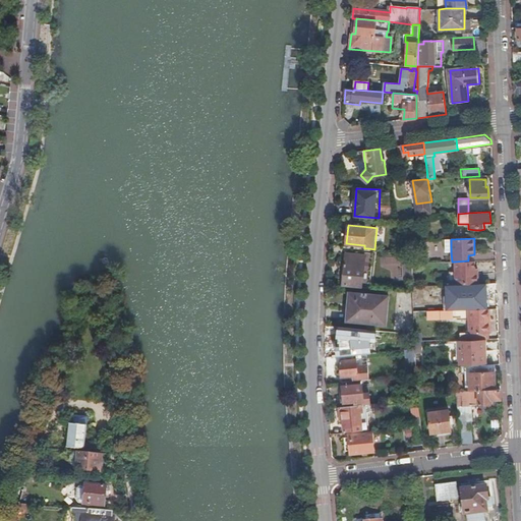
[(346,276),(345,285),(362,287),(365,255),(346,253),(344,275),(346,276)]
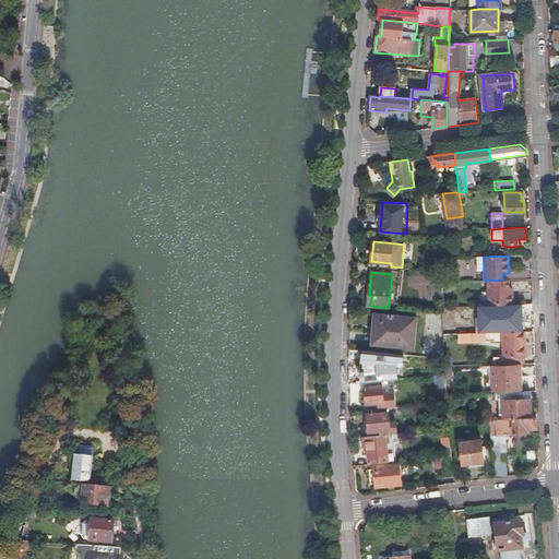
[(502,280),(488,281),(488,292),(488,306),(513,305),(512,293),(509,293),(509,288),(509,280),(502,280)]
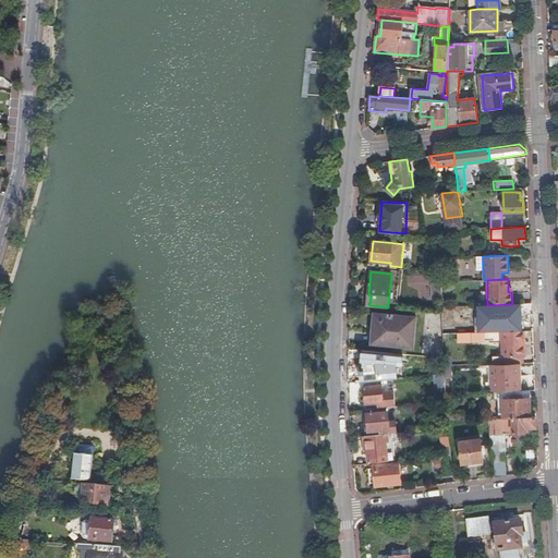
[(433,283),(431,299),(440,300),(443,284),(433,283)]
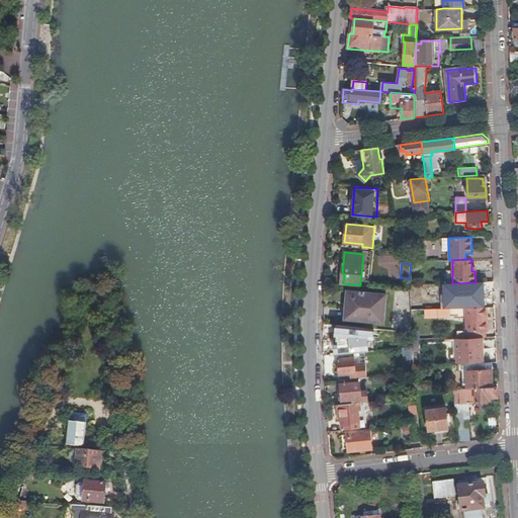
[(452,283),(451,283),(451,289),(463,289),(463,286),(466,286),(467,305),(486,305),(485,281),(476,282),(452,283)]
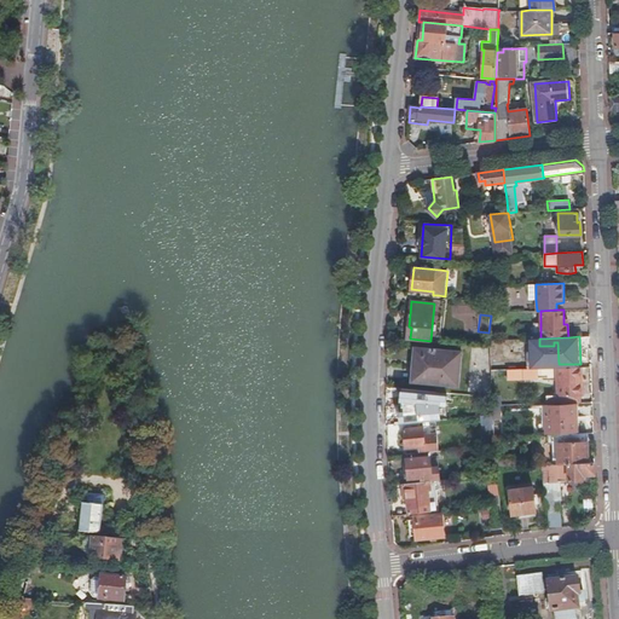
[(416,347),(412,381),(460,386),(462,352),(416,347)]
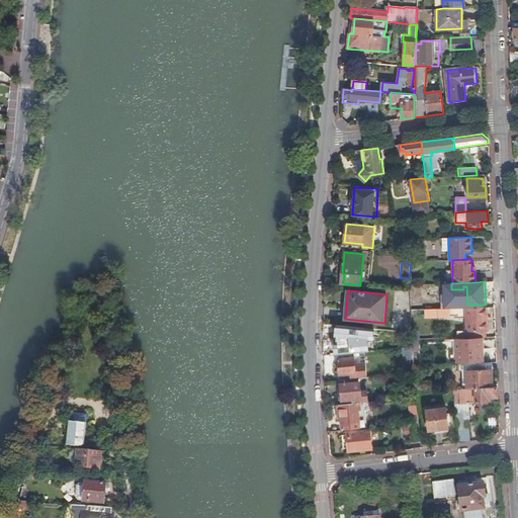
[(460,307),(452,308),(452,316),(461,316),(460,307)]
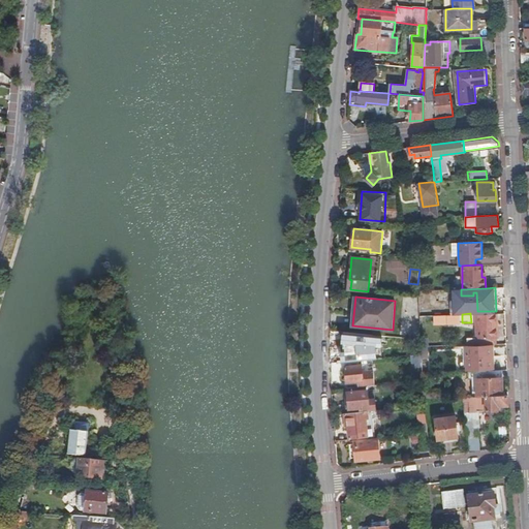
[(466,338),(466,345),(467,345),(490,344),(493,344),(497,344),(496,313),(476,314),(477,338),(466,338)]
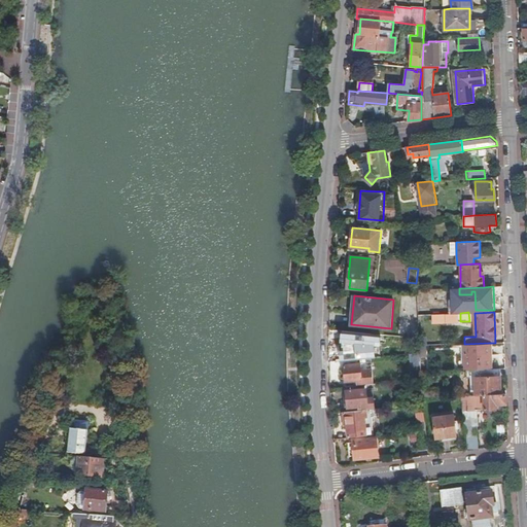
[(445,314),(446,320),(446,322),(458,321),(458,314),(445,314)]
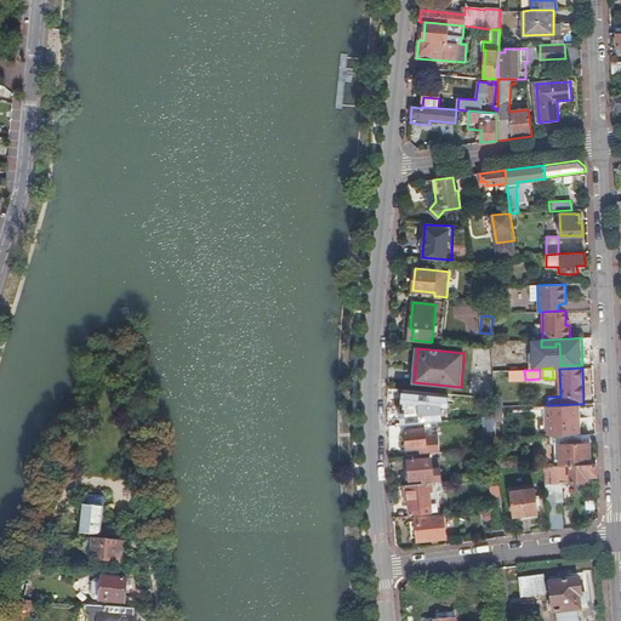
[(416,392),(415,404),(414,412),(438,416),(440,398),(456,399),(459,396),(442,393),(442,394),(416,392)]
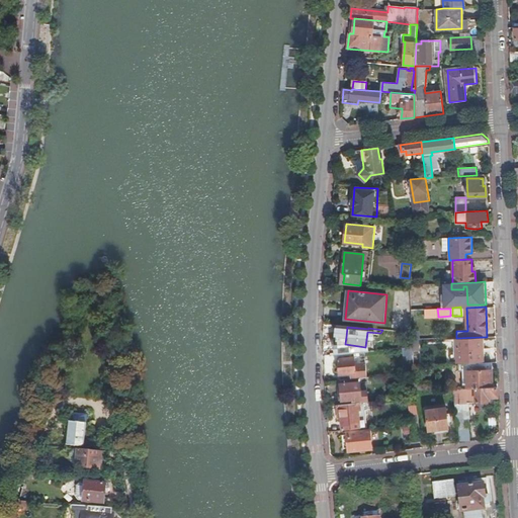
[(480,339),(457,340),(458,362),(481,361),(481,347),(480,339)]
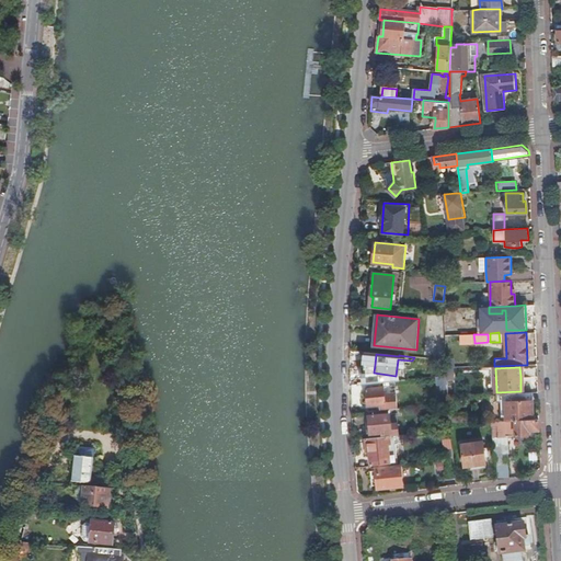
[(367,405),(376,405),(380,404),(380,410),(390,409),(398,408),(397,395),(385,396),(384,387),(366,389),(367,405)]
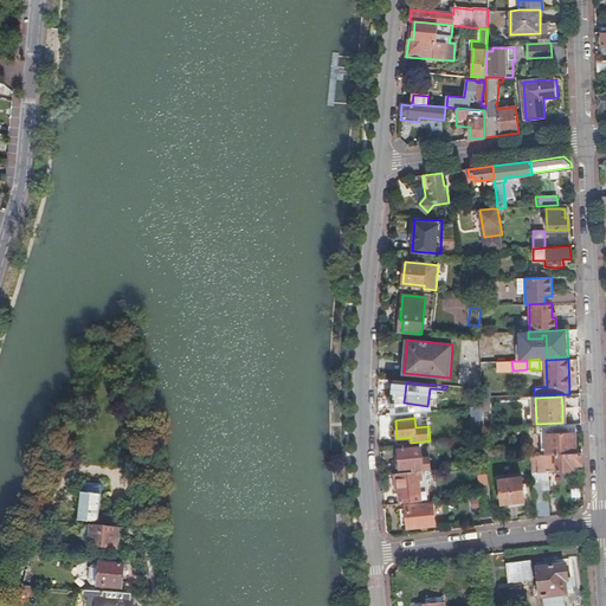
[(575,424),(546,425),(547,455),(577,452),(575,424)]
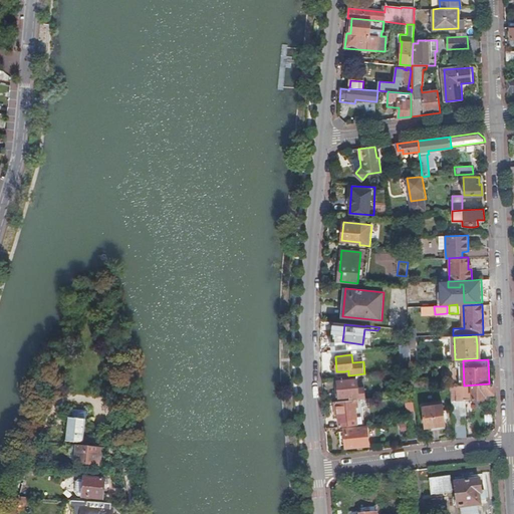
[(358,397),(359,400),(366,399),(365,388),(358,389),(357,374),(348,375),(345,375),(337,376),(339,397),(350,396),(350,397),(358,397)]
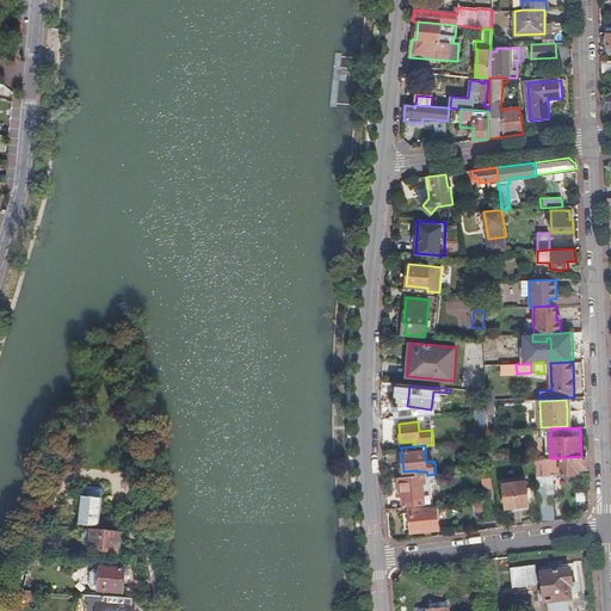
[(581,456),(551,458),(551,474),(575,473),(575,468),(587,468),(586,456),(581,456)]
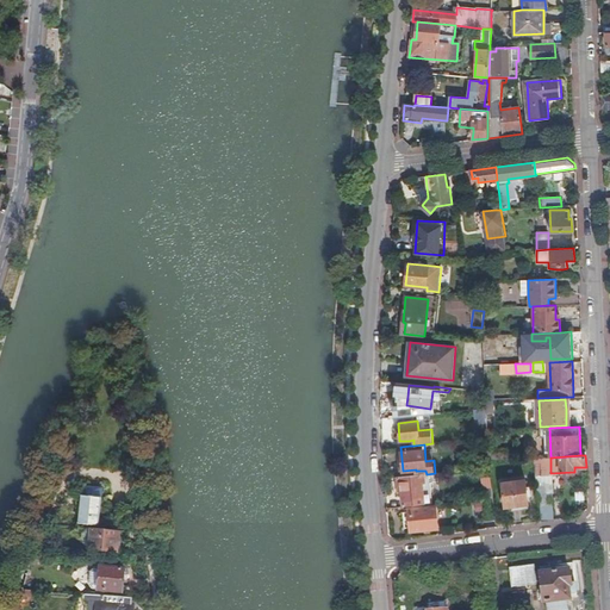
[(402,487),(403,506),(408,506),(424,504),(422,483),(425,483),(424,474),(422,474),(397,478),(398,487),(402,487)]
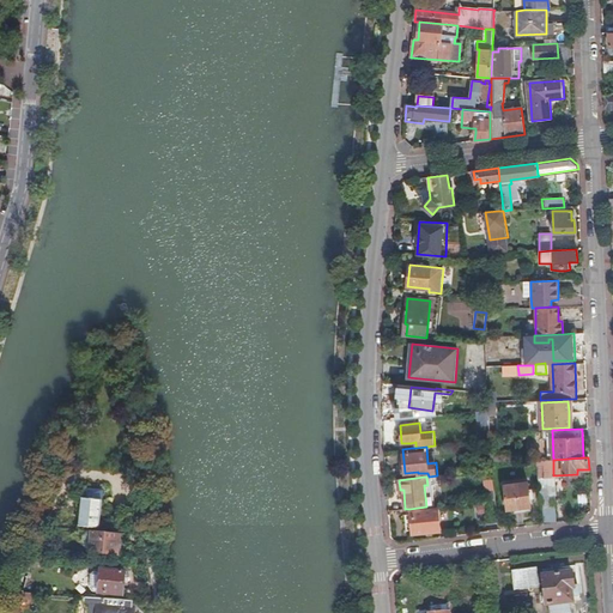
[(528,483),(504,485),(508,509),(530,507),(528,483)]
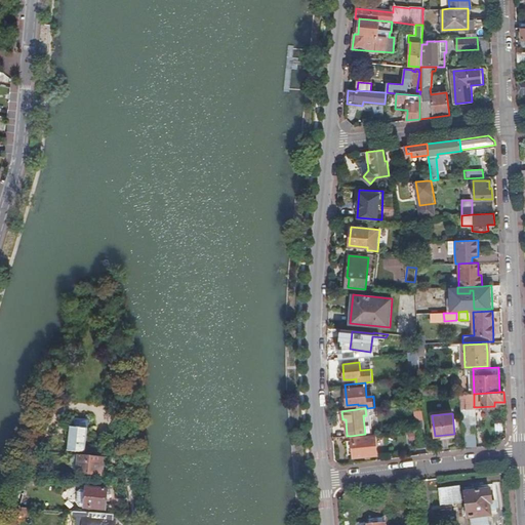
[(461,416),(463,435),(471,434),(469,415),(461,416)]
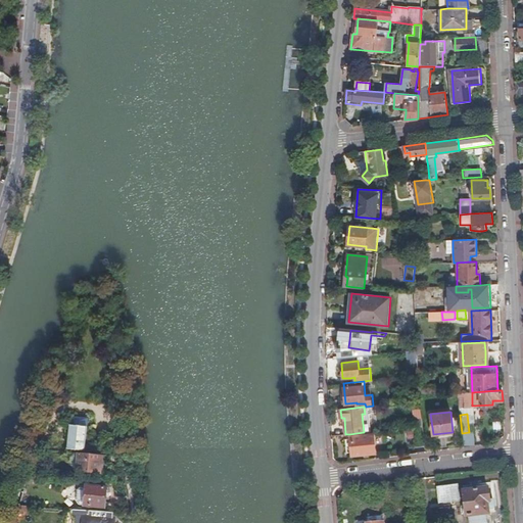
[(72,416),(68,448),(86,450),(89,418),(72,416)]
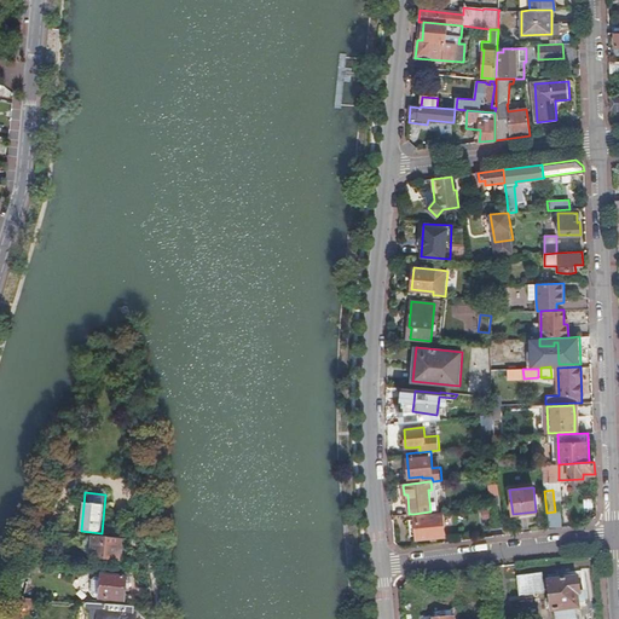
[(441,514),(415,516),(417,539),(444,536),(441,514)]
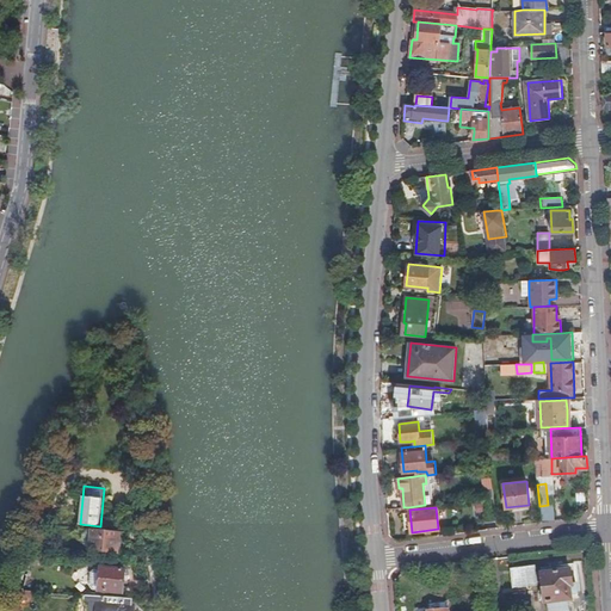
[(119,551),(128,551),(129,532),(94,529),(92,549),(119,551)]
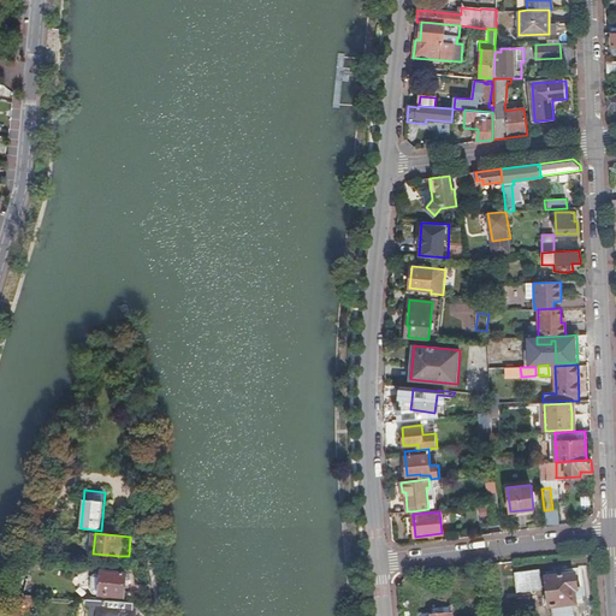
[(581,588),(579,567),(548,572),(549,578),(545,578),(546,579),(546,584),(550,606),(551,606),(552,615),(568,615),(575,615),(574,604),(575,604),(575,598),(582,597),(581,588)]
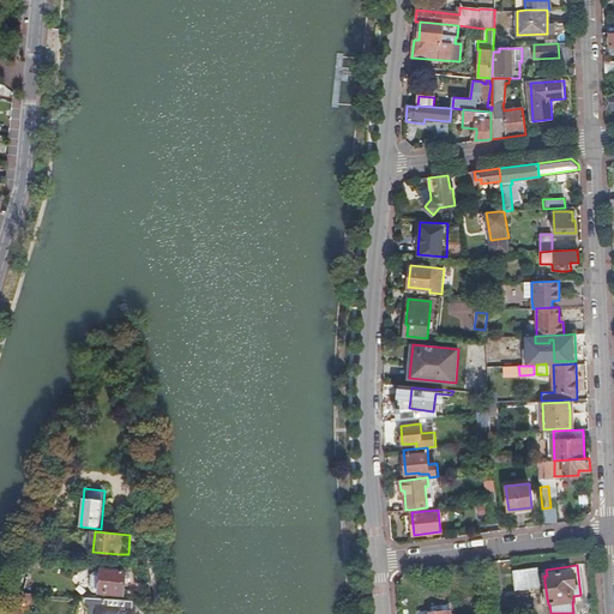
[(127,571),(103,569),(101,593),(125,595),(127,571)]
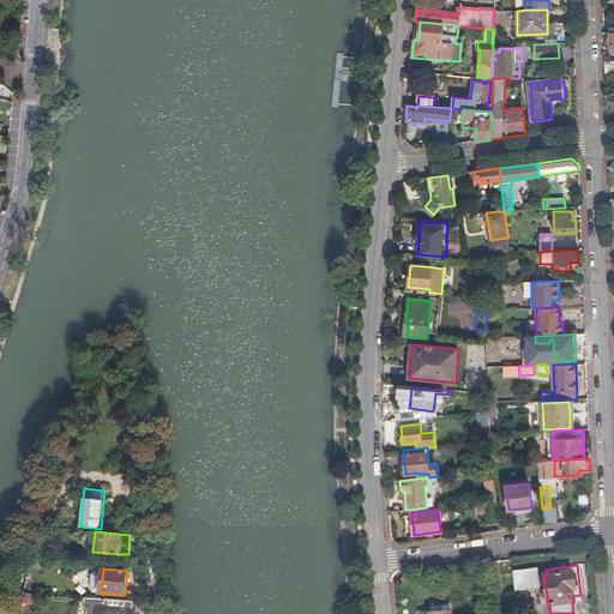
[(540,588),(539,583),(539,577),(537,570),(515,573),(517,591),(540,588)]
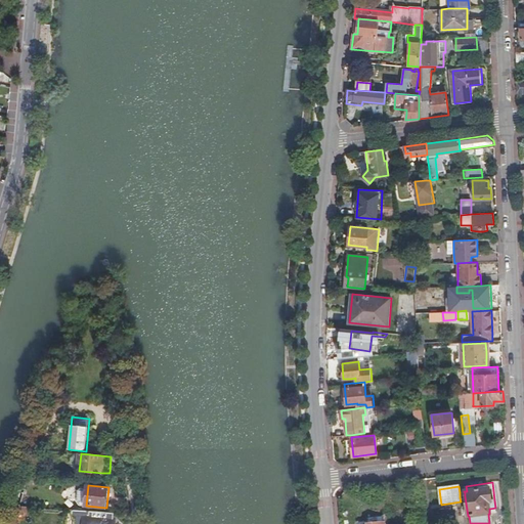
[(85,504),(87,491),(80,490),(78,503),(85,504)]
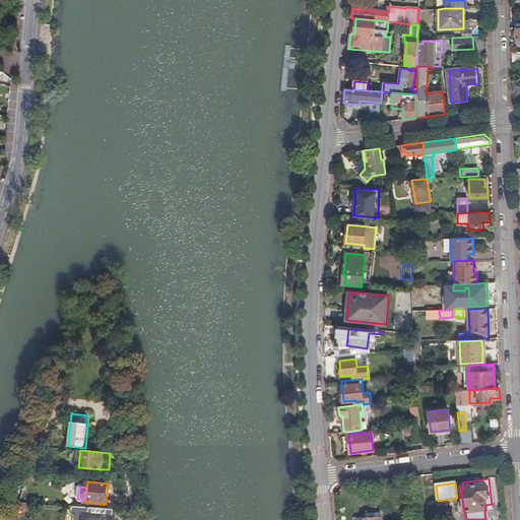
[(113,510),(72,506),(72,507),(71,513),(72,514),(74,515),(73,519),(114,519),(115,515),(113,515),(113,510)]
